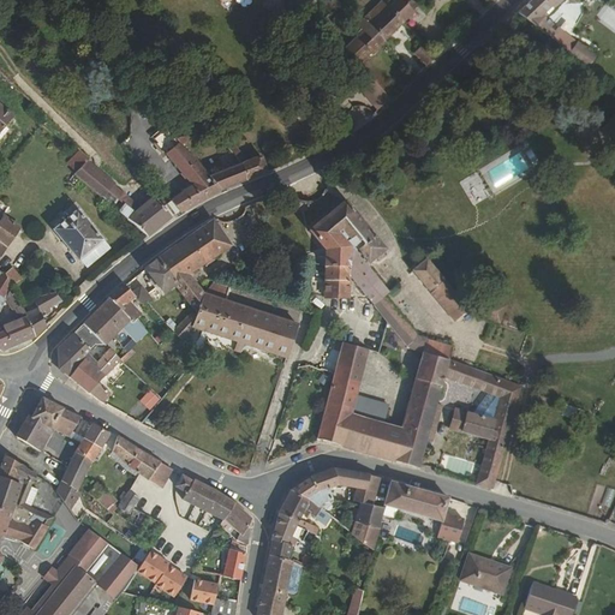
[(383,0),(375,9),(381,15),(388,7),(395,0),(383,0)]
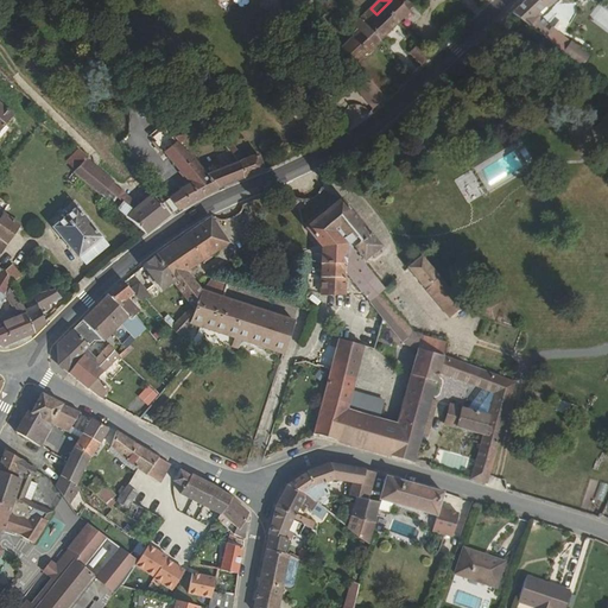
[(399,23),(410,12),(399,2),(400,0),(391,0),(384,7),(399,23)]
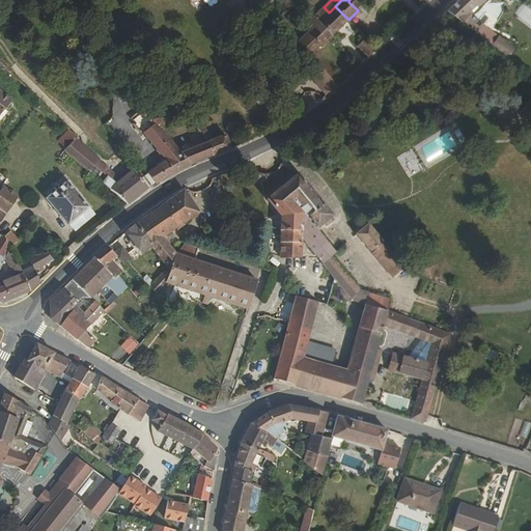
[(458,0),(447,11),(509,57),(515,49),(482,24),(480,28),(476,25),(478,21),(471,16),(473,12),(471,10),(477,5),(479,7),(486,0),(458,0)]
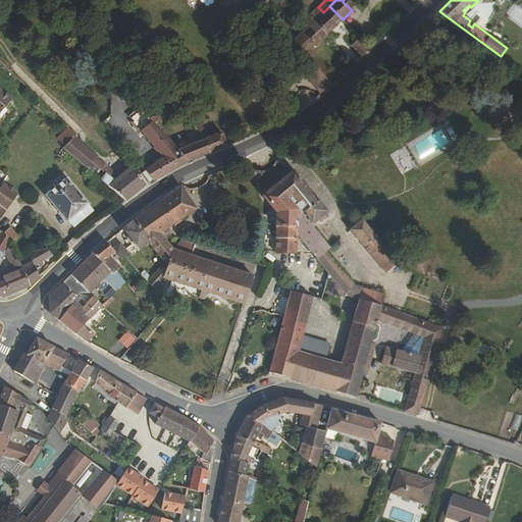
[(521,27),(521,10),(511,5),(504,18),(521,27)]
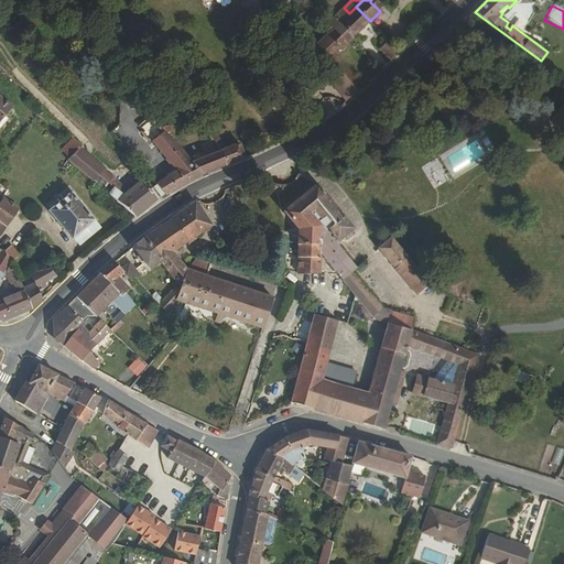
[(353,39),(370,21),(356,7),(349,13),(338,24),(353,39)]
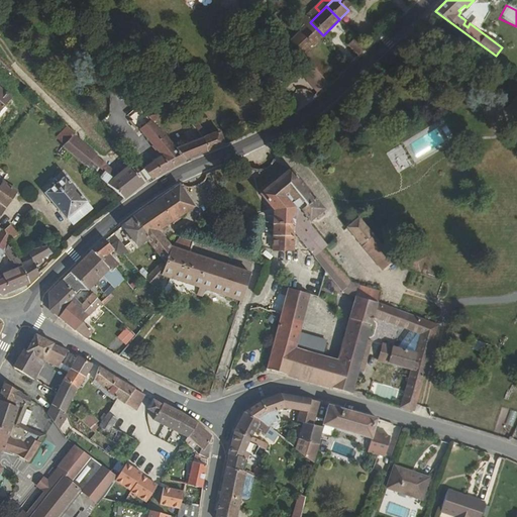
[(312,45),(323,35),(310,22),(320,12),(315,7),(301,22),(304,25),(294,34),(296,36),(290,41),(301,54),(307,47),(311,44),(312,45)]
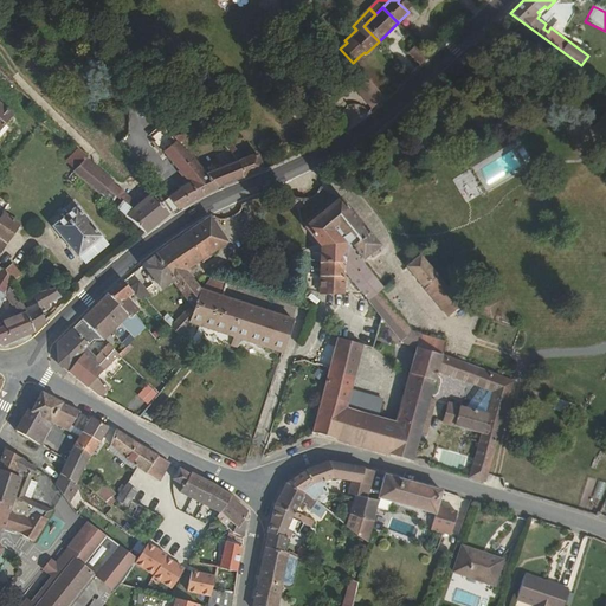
[(420,65),(430,56),(418,44),(408,53),(420,65)]
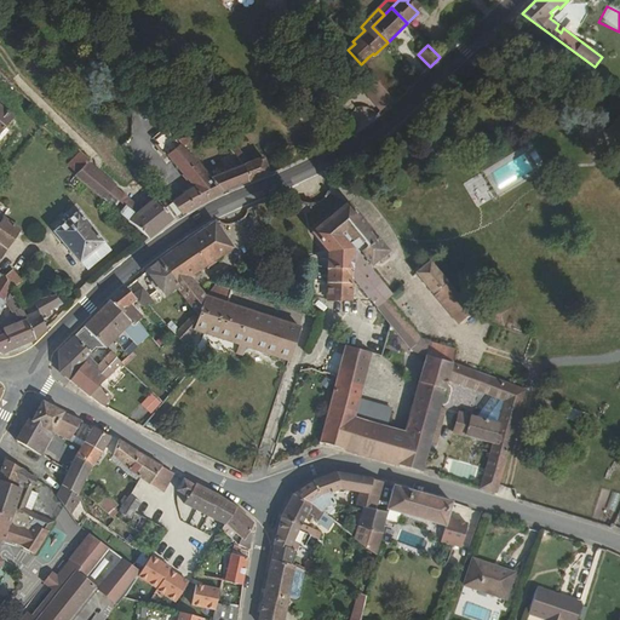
[(374,76),(380,72),(368,57),(361,64),(359,67),(361,68),(363,68),(365,67),(373,75),(374,76)]
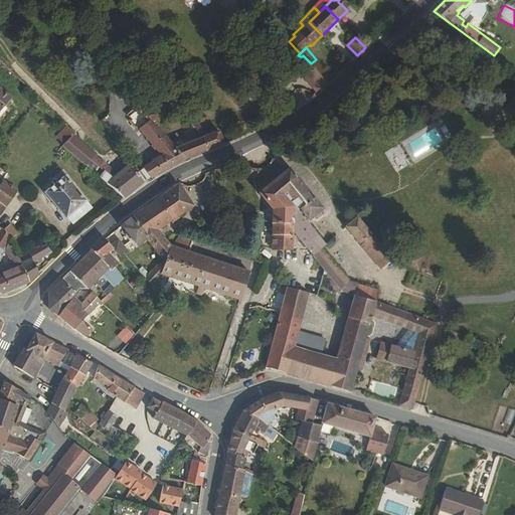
[(311,63),(327,83),(331,80),(330,78),(329,74),(316,59),(311,63)]
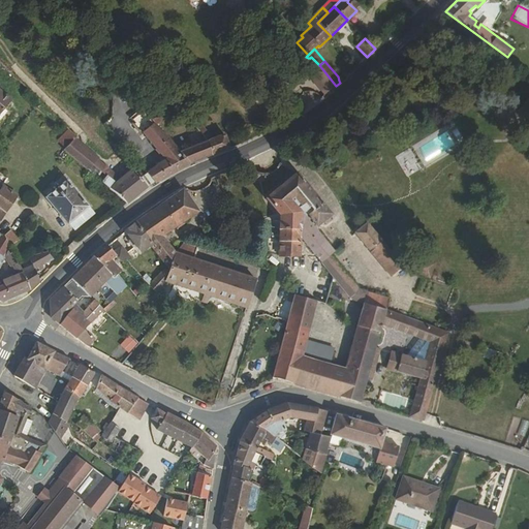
[(318,64),(307,73),(325,95),(336,86),(319,65),(318,64)]
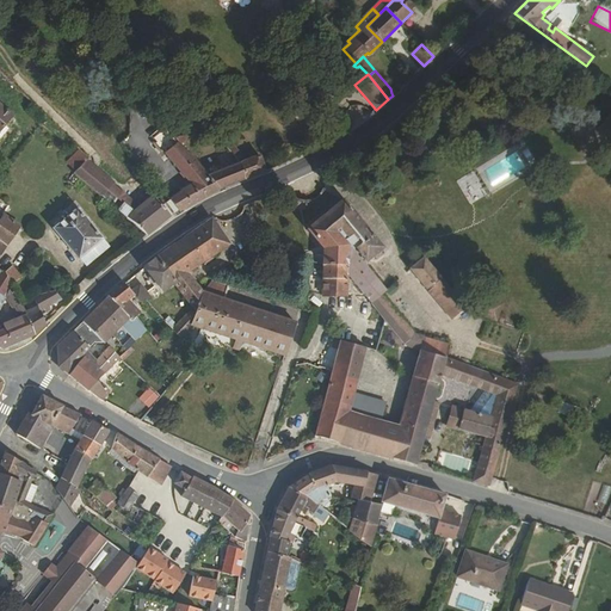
[(0,130),(13,116),(0,104),(0,130)]
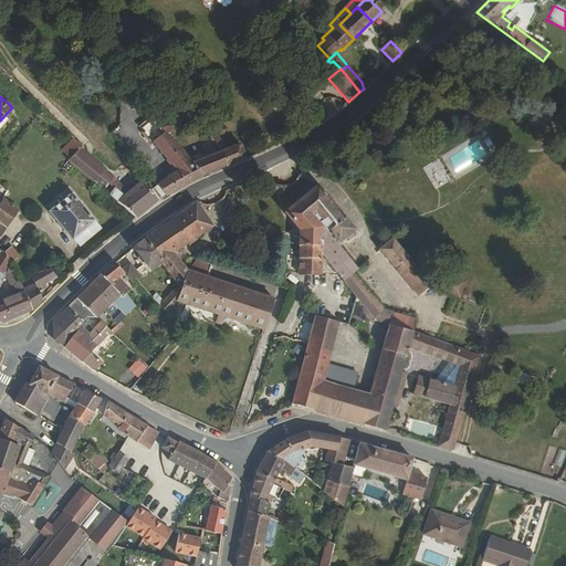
[(540,134),(554,132),(565,142),(565,105),(556,117),(538,119),(540,134)]
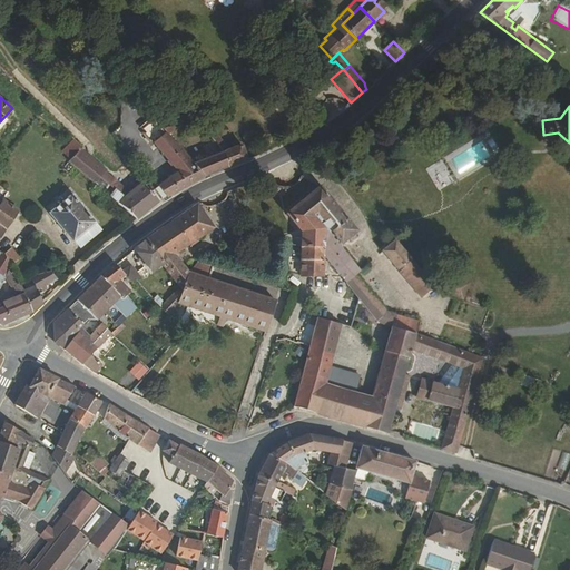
[(165,133),(173,125),(159,110),(156,114),(151,118),(165,134),(165,133)]
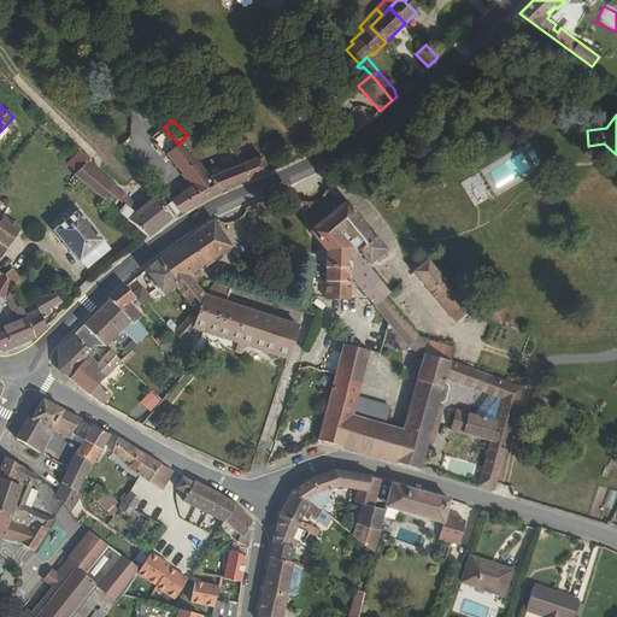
[(199,203),(222,191),(211,177),(199,162),(178,144),(178,145),(164,128),(152,137),(157,142),(154,145),(163,154),(165,153),(193,186),(171,201),(172,203),(181,213),(199,203)]
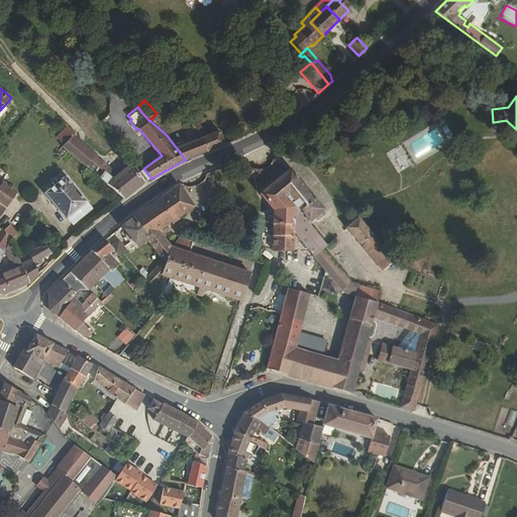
[(76,133),(62,120),(59,124),(64,130),(58,137),(65,144),(68,141),(76,133)]
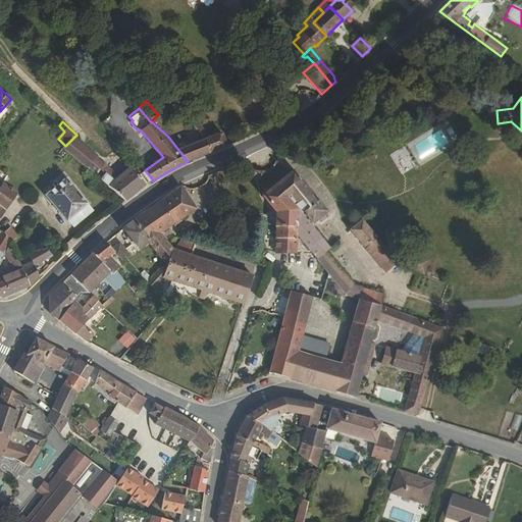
[(209,153),(226,146),(221,134),(205,140),(209,153)]
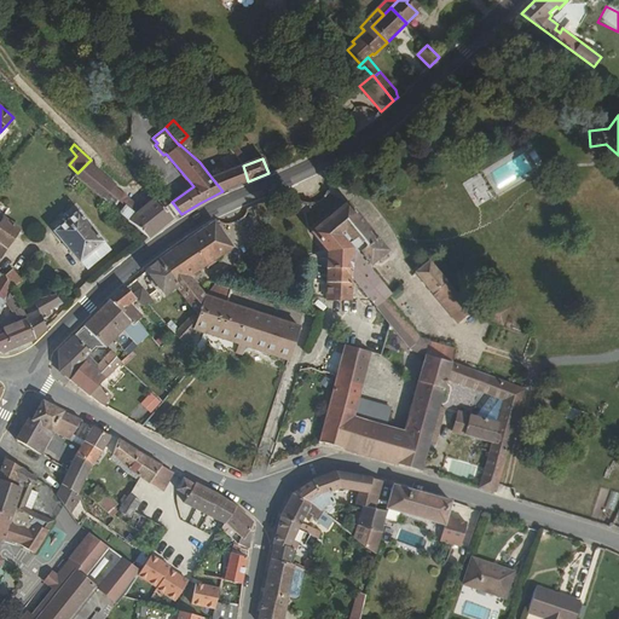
[(235,186),(248,181),(243,166),(212,178),(223,191),(235,186)]
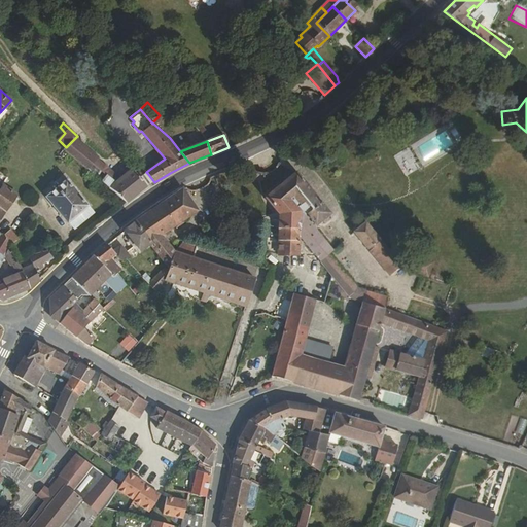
[(115,182),(69,144),(66,147),(64,149),(88,169),(102,181),(127,203),(140,192),(147,186),(154,182),(147,173),(140,178),(132,169),(115,182)]
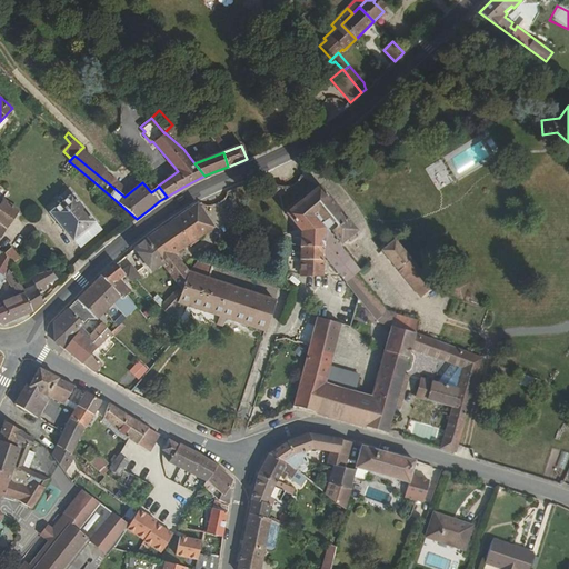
[(320,186),(287,213),(302,231),(301,246),(325,246),(333,239),(327,230),(329,228),(341,243),(357,230),(320,186)]
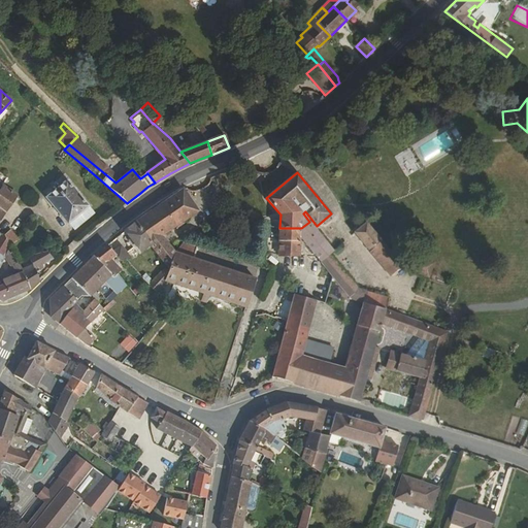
[(89,206),(67,179),(45,197),(68,224),(69,223),(74,229),(93,212),(88,207),(89,206)]
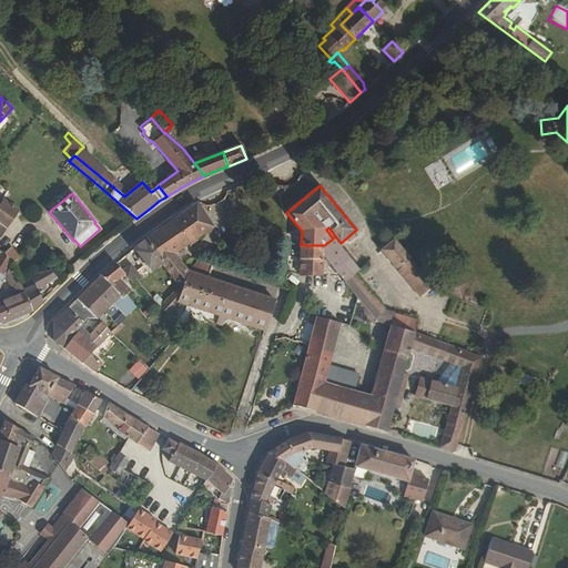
[(0,236),(19,210),(4,200),(0,205),(0,236)]
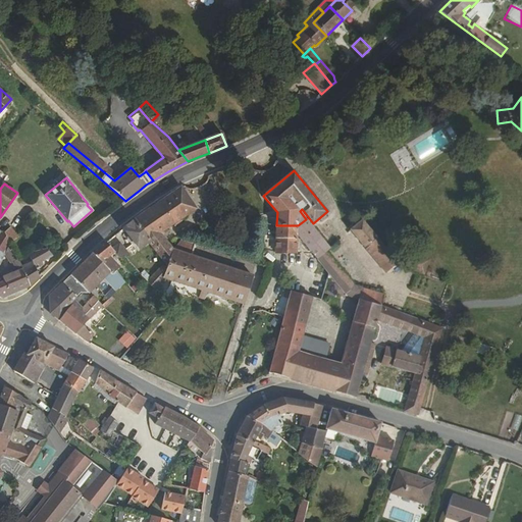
[(186,195),(180,188),(133,221),(148,242),(164,263),(172,250),(160,232),(196,208),(186,195)]
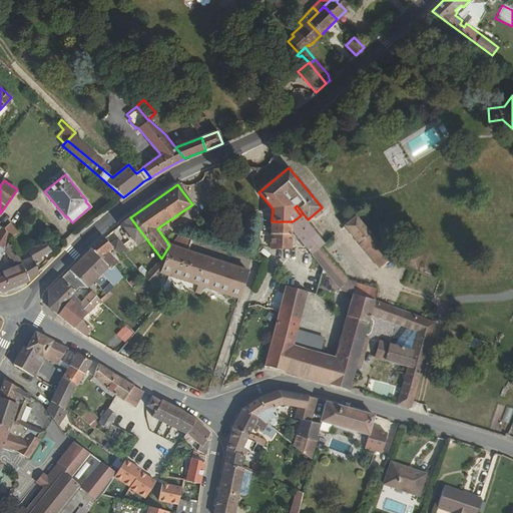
[(293,221),(272,221),(271,248),(291,248),(292,230),(312,254),(320,247),(324,243),(301,215),(293,221)]
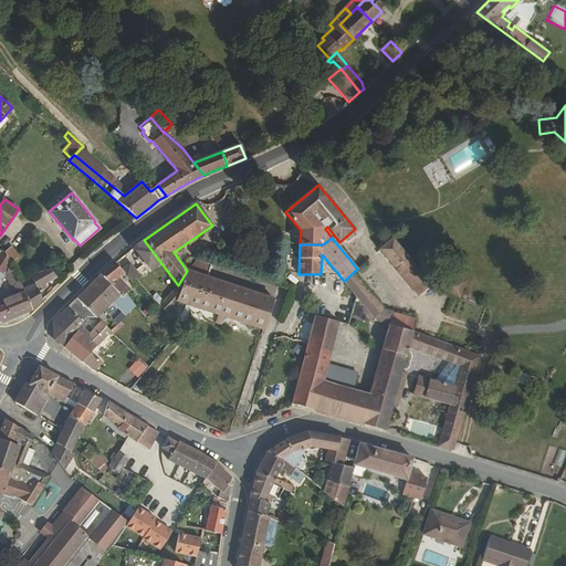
[(392,239),(380,249),(419,296),(430,286),(465,300),(469,292),(462,290),(465,282),(442,273),(439,281),(433,279),(431,284),(392,239)]
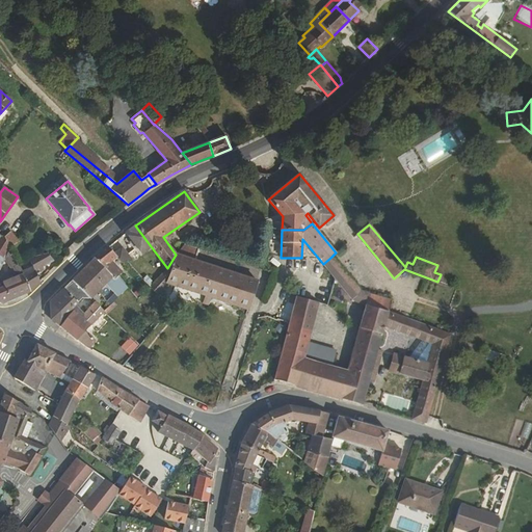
[(151,246),(135,225),(126,233),(141,254),(151,246)]
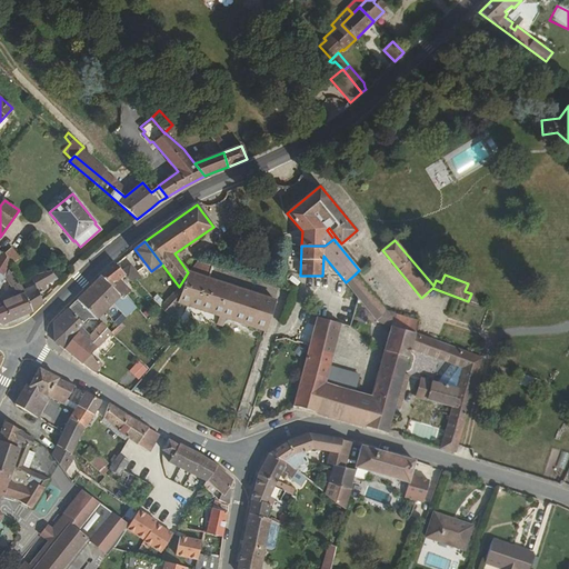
[(6,255),(10,263),(20,258),(11,248),(5,255),(6,255)]
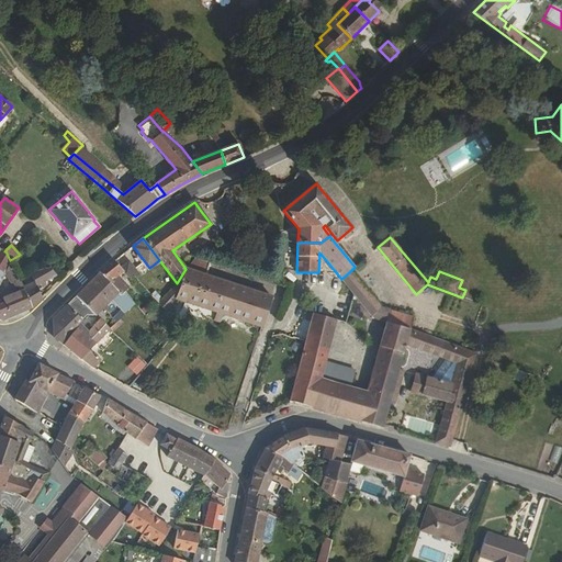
[(6,273),(10,262),(10,260),(6,251),(4,251),(0,259),(0,280),(1,281),(6,273)]
